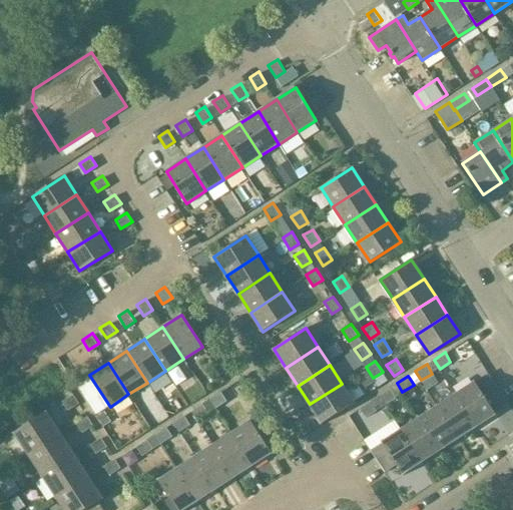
[(474,381),(455,393),(476,426),(495,414),(474,381)]
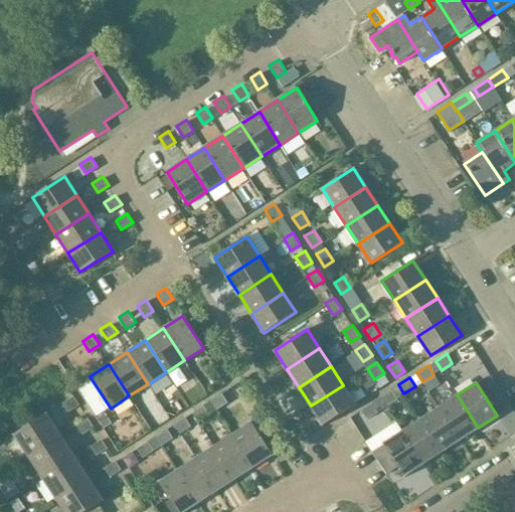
[(355,404),(343,385),(311,405),(323,424),(355,404)]
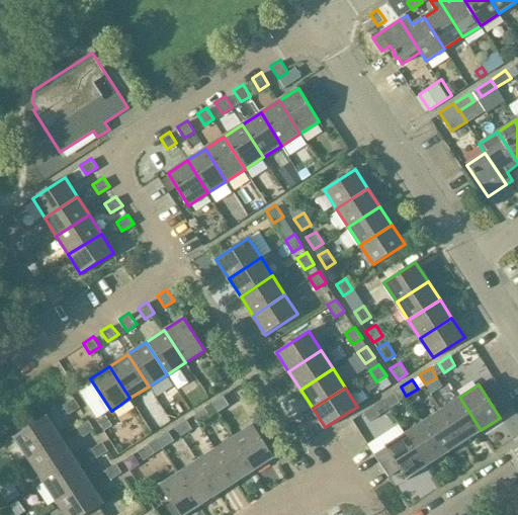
[(400,401),(394,391),(382,399),(387,408),(400,401)]
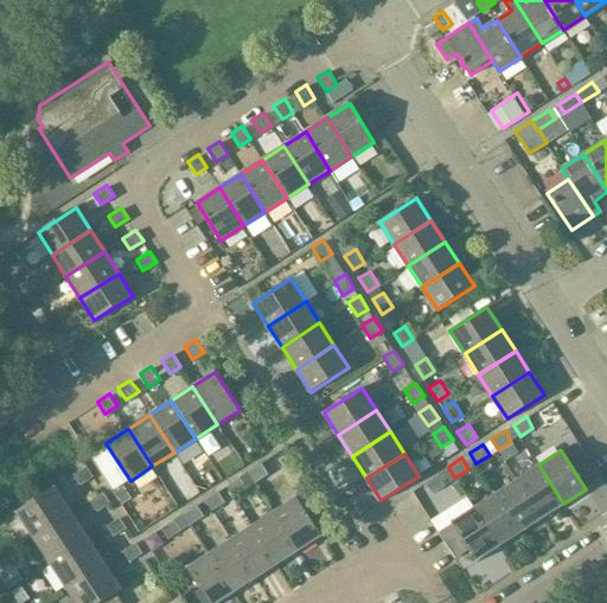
[(268,473),(261,461),(248,470),(255,481),(268,473)]
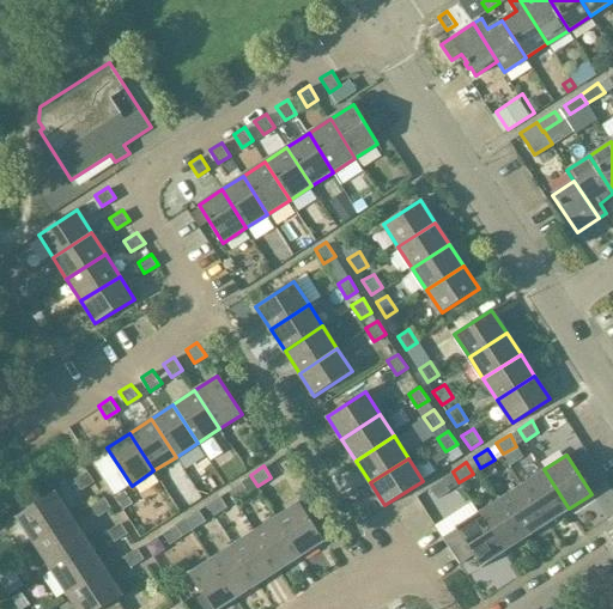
[(73,477),(80,489),(93,480),(86,469),(73,477)]
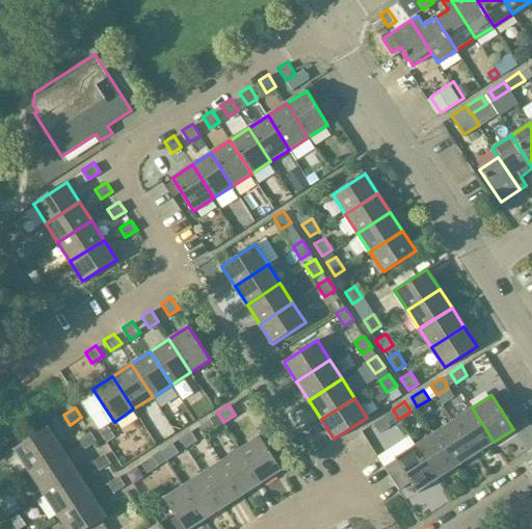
[(494,442),(472,407),(453,420),(475,453),(494,442)]
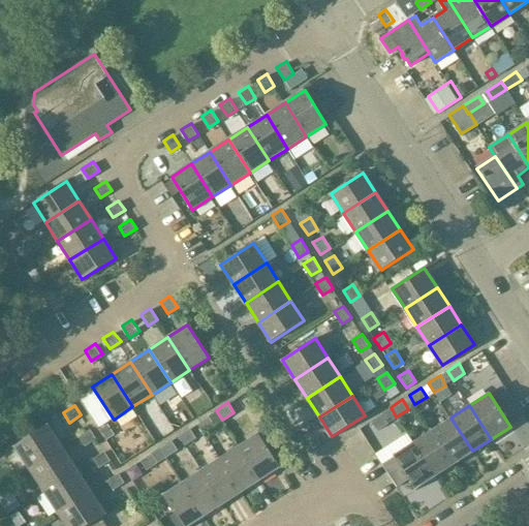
[(370,421),(377,429),(389,422),(382,412),(370,421)]
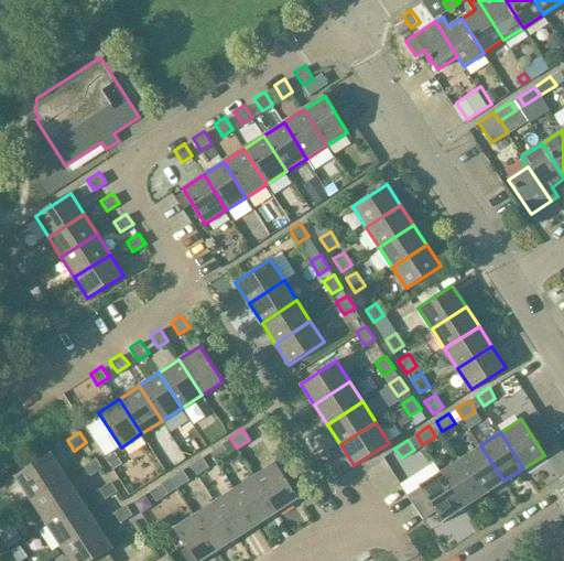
[(229,453),(223,443),(209,451),(216,462),(229,453)]
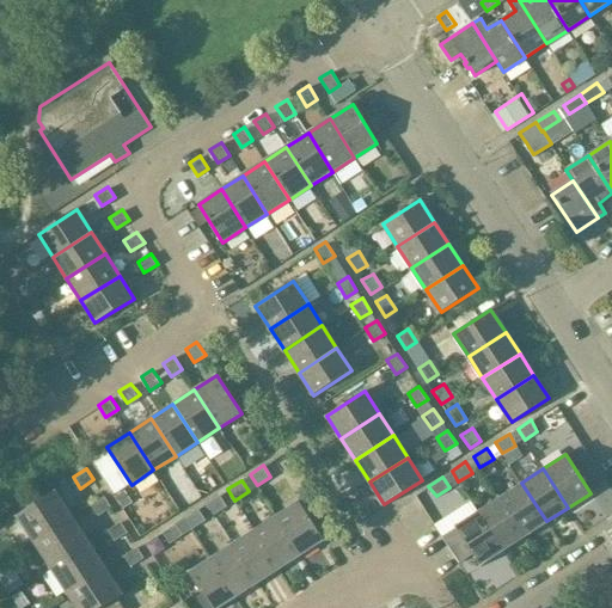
[(521,483),(500,497),(525,535),(546,521),(521,483)]
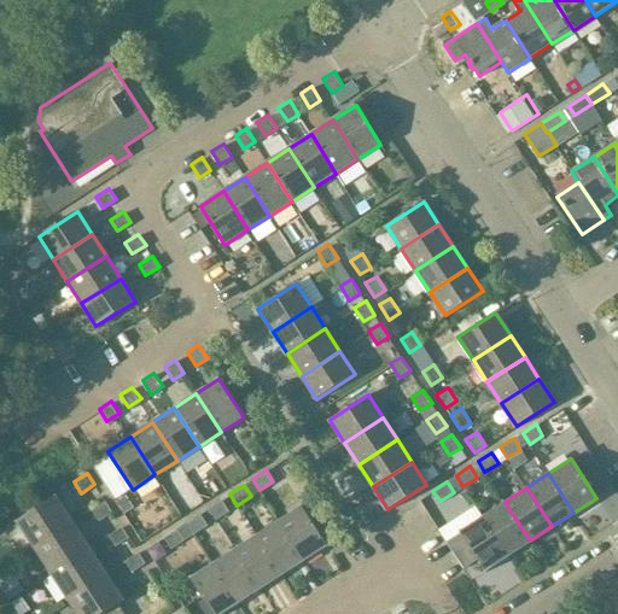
[(57,496),(18,521),(35,548),(74,522),(57,496)]
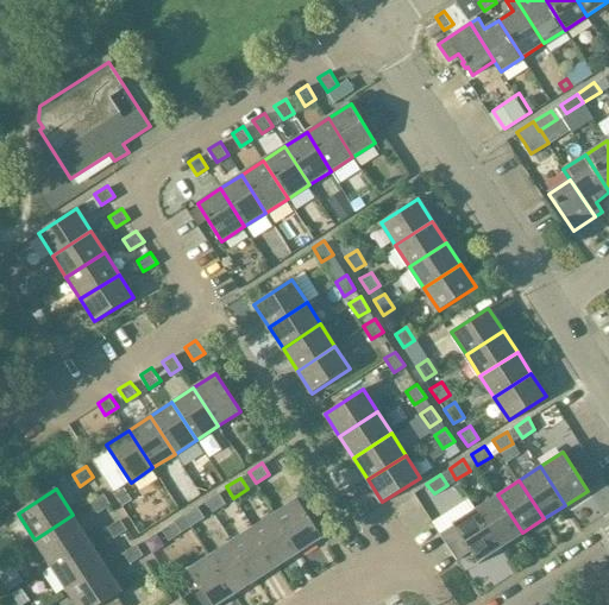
[(226,503),(218,491),(205,499),(212,511),(226,503)]
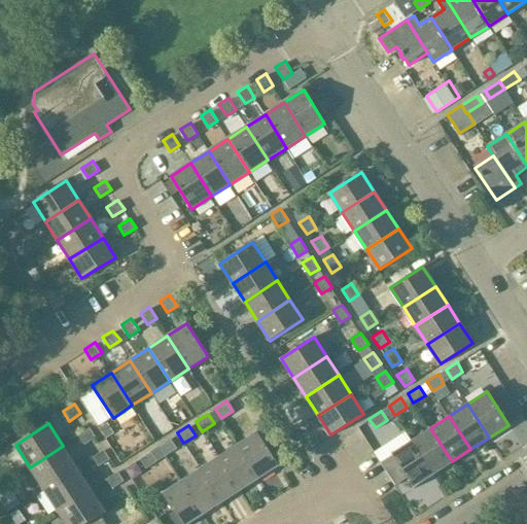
[(96,437),(90,426),(78,432),(83,443),(96,437)]
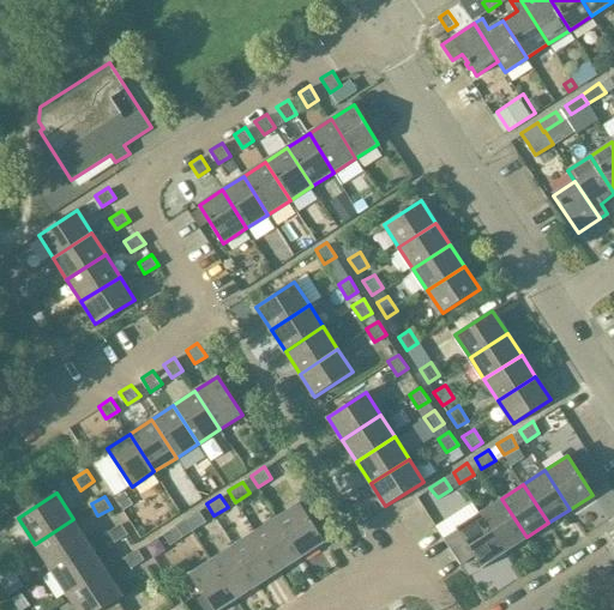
[(527,537),(501,499),(480,513),(504,551),(527,537)]
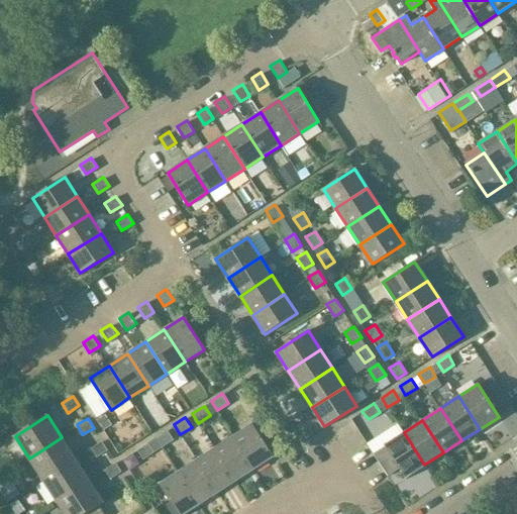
[(252,423),(233,436),(254,469),(274,456),(252,423)]
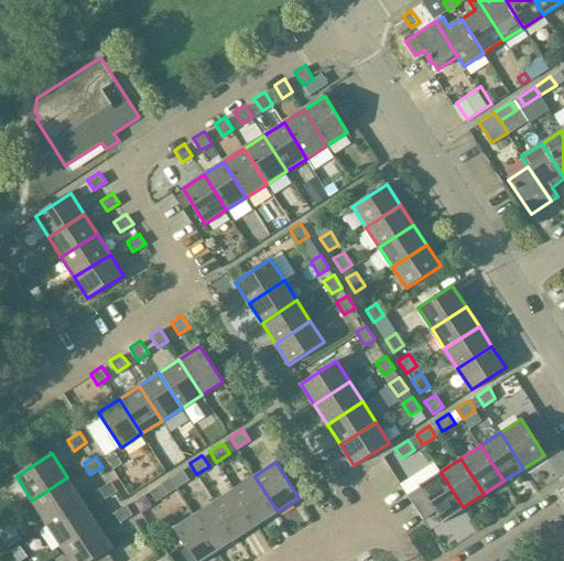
[(190,478),(183,468),(170,476),(177,486),(190,478)]
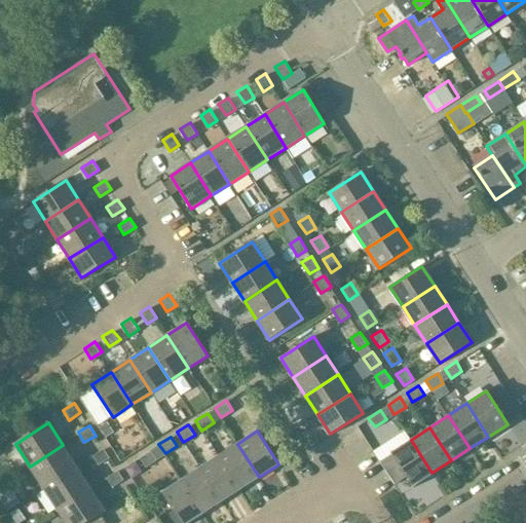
[(391,452),(412,485),(431,473),(411,440),(391,452)]
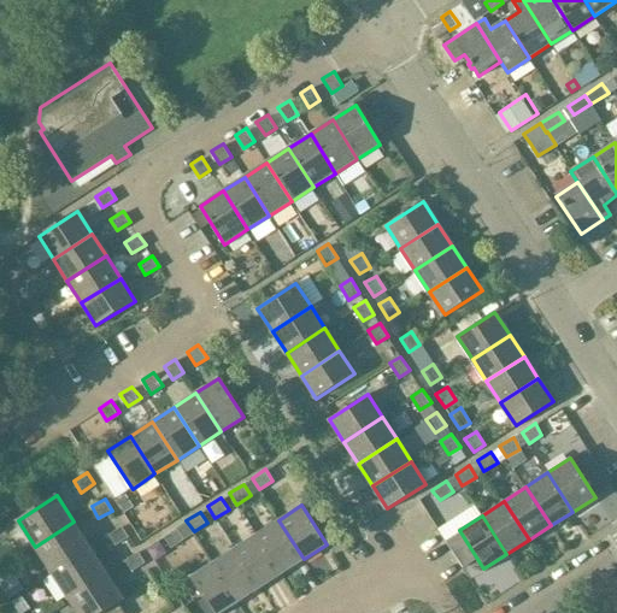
[(278,520),(257,534),(281,573),(304,559),(278,520)]
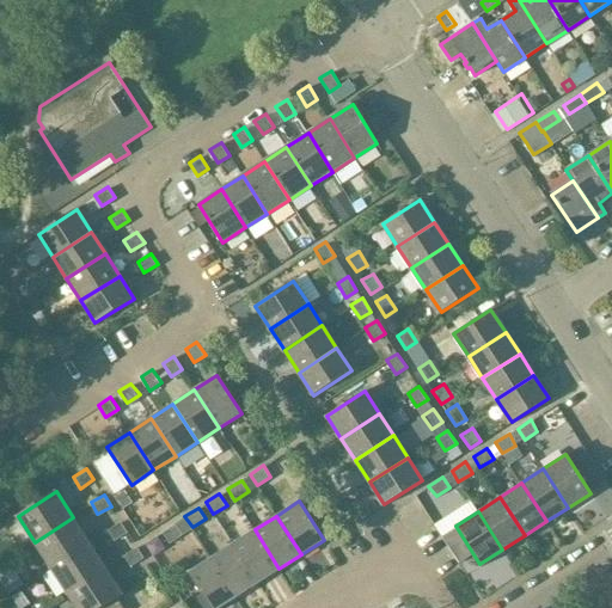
[(73,517),(35,542),(51,567),(89,542),(73,517)]
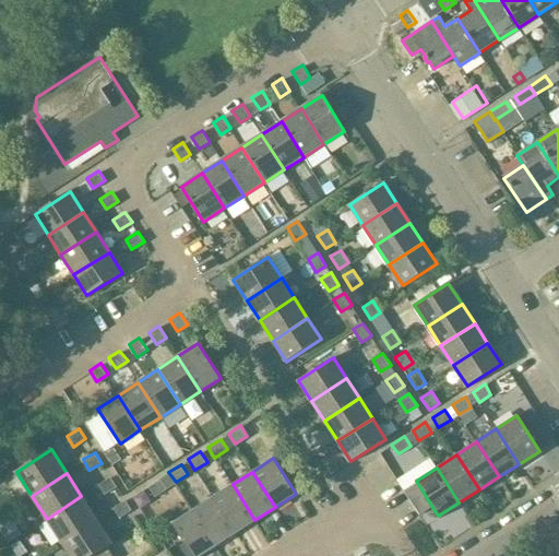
[(117,485),(110,475),(97,483),(104,494),(117,485)]
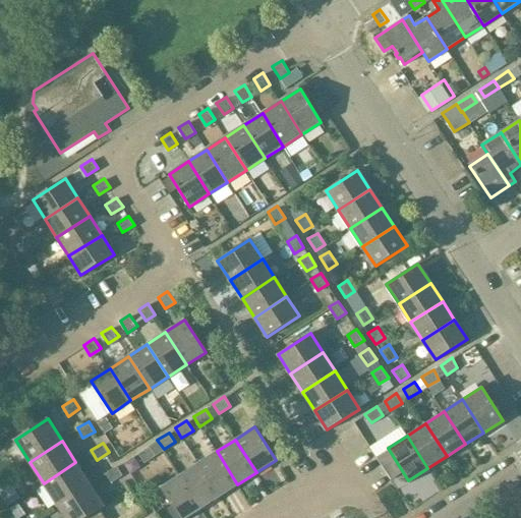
[(156,454),(149,445),(137,453),(143,461),(156,454)]
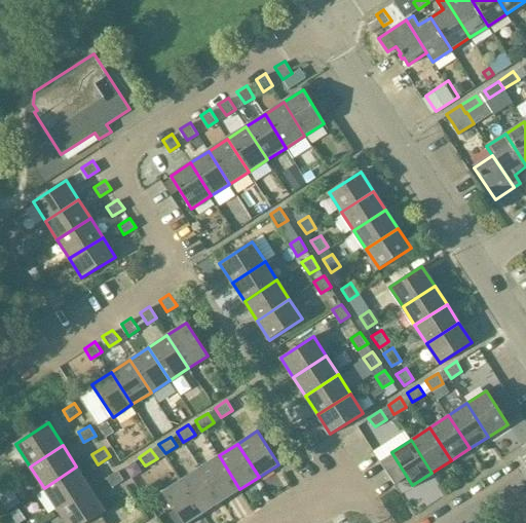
[(239,489),(219,455),(199,468),(221,500),(239,489)]
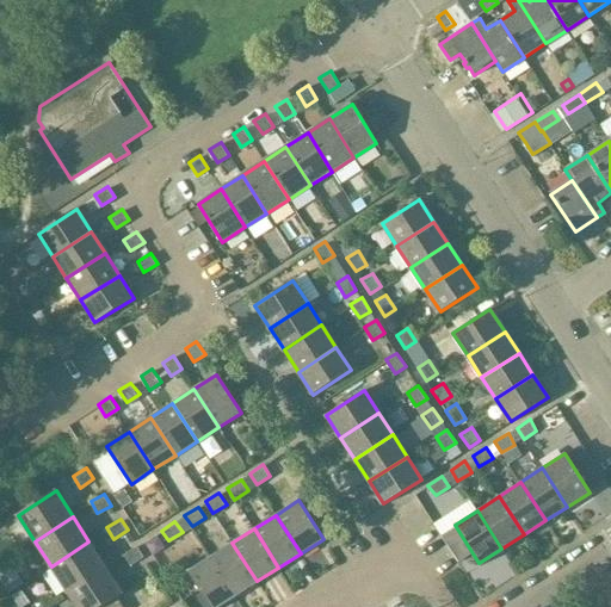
[(51,567),(67,592),(105,567),(88,542),(51,567)]
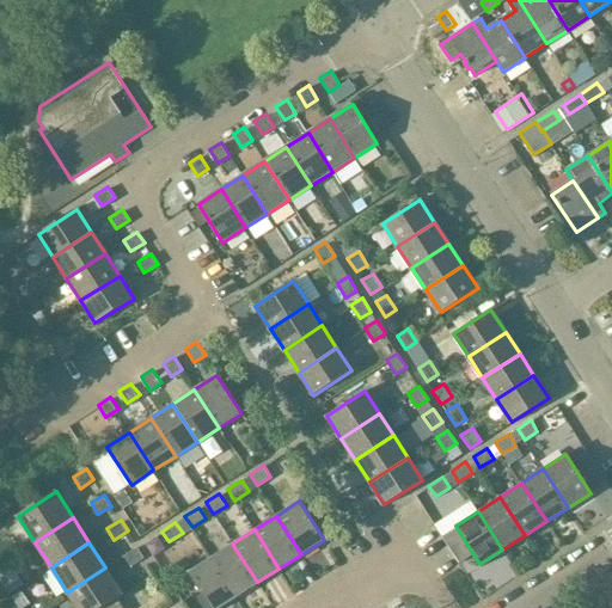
[(257,582),(232,544),(210,558),(236,596),(257,582)]
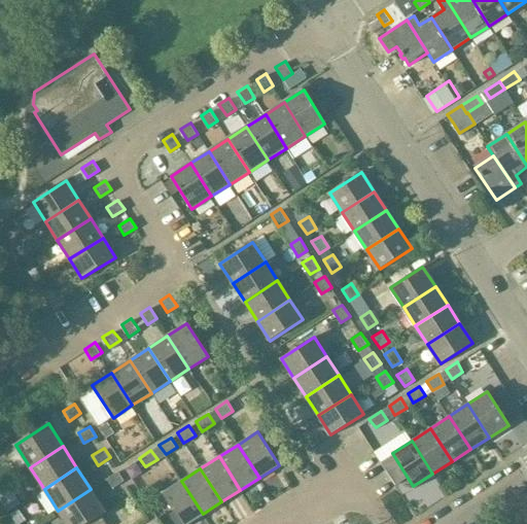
[(124,479),(117,470),(106,478),(112,487),(124,479)]
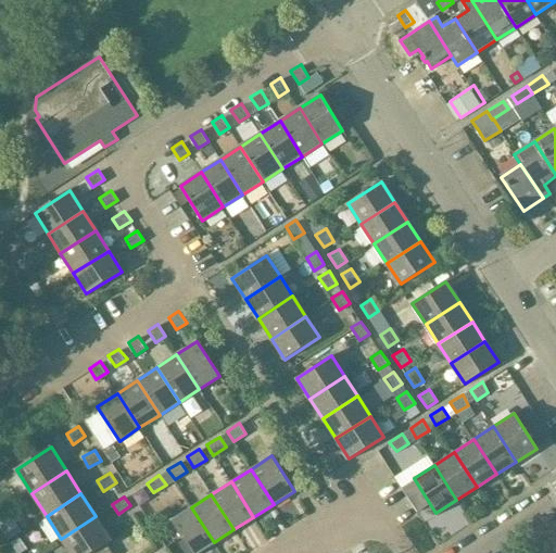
[(0,524),(9,538),(24,529),(10,505),(0,510),(0,524)]
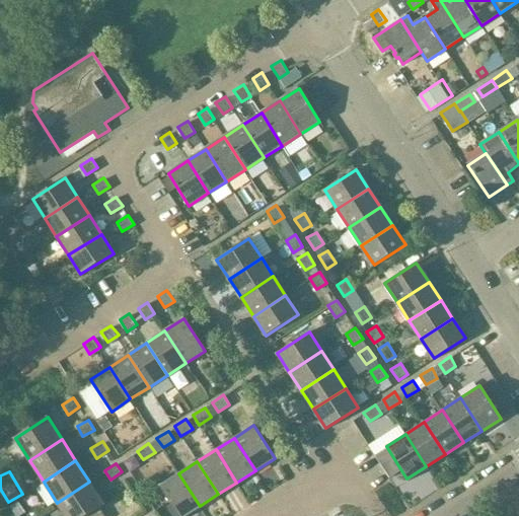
[(159,486),(178,515),(183,515),(200,506),(178,473),(159,486)]
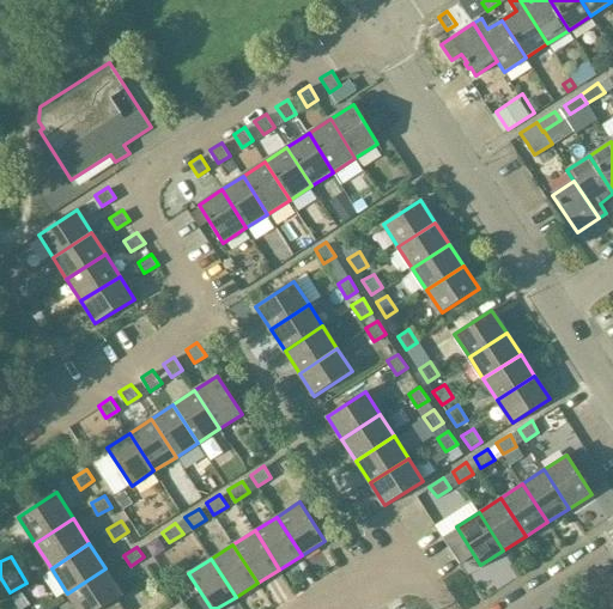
[(77,608),(101,608),(122,595),(105,568),(67,594),(77,608)]
